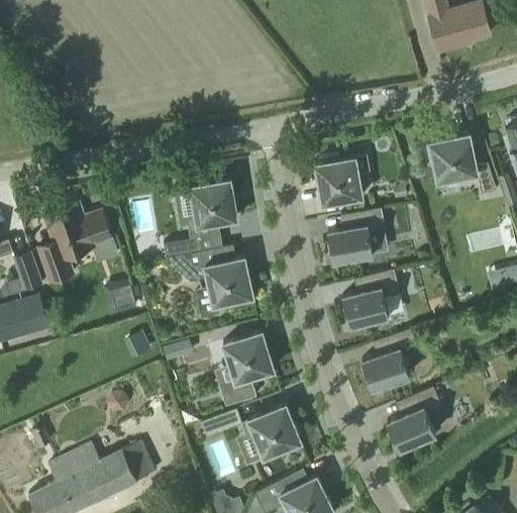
[(490,34),(486,21),(481,2),(447,11),(444,0),(424,0),(429,16),(428,16),(438,52),(472,42),(472,40),(490,34)]
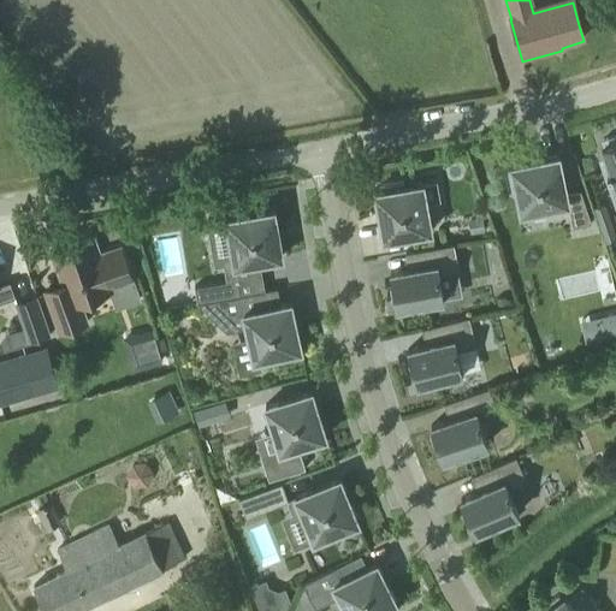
[(615,209),(615,205),(610,189),(615,187),(615,138),(603,144),(604,149),(602,150),(605,161),(600,164),(615,209)]
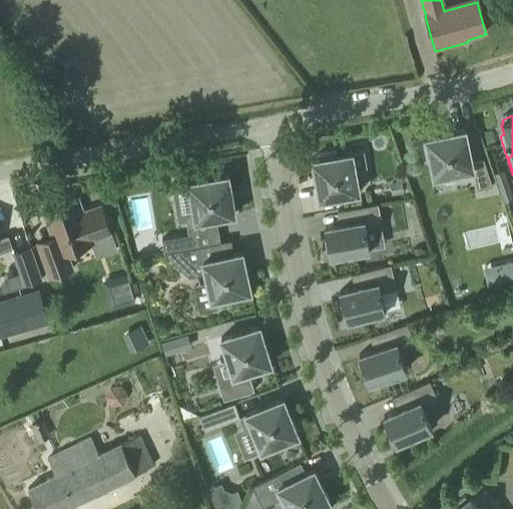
[(427,145),(423,146),(427,165),(431,164),(434,180),(473,172),(477,192),(492,188),(483,162),(471,164),(465,133),(426,141),(427,145)]
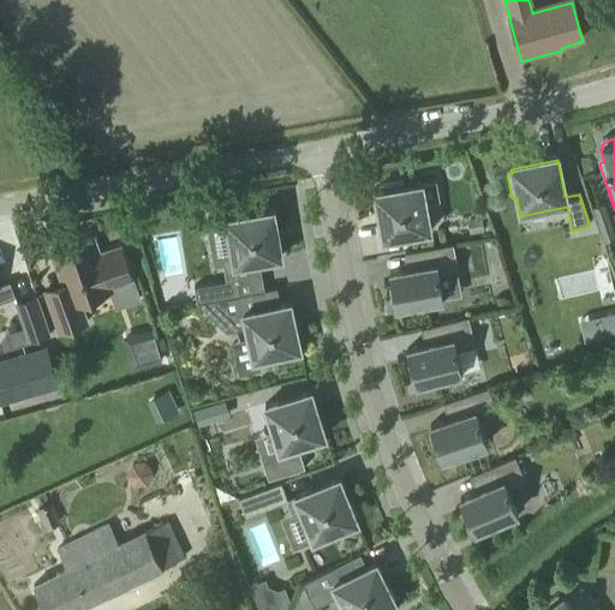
[(375,196),(380,226),(383,243),(430,234),(422,187),(402,191),(402,186),(378,190),(380,195),(375,196)]
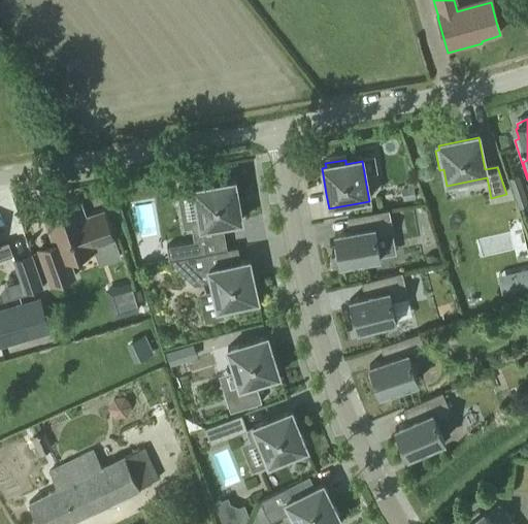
[(194,191),(201,231),(241,224),(234,184),(230,185),(230,181),(209,184),(210,188),(194,191)]
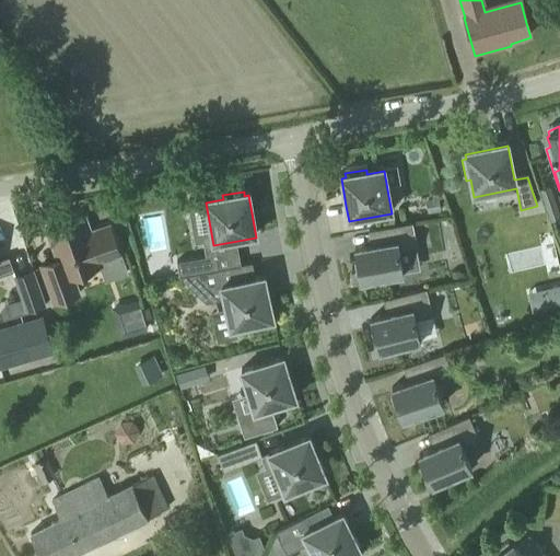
[(102,268),(101,265),(120,258),(109,229),(90,235),(85,221),(47,234),(55,256),(57,255),(59,262),(57,262),(58,263),(42,269),(55,307),(79,298),(72,279),(83,275),(88,277),(94,275),(96,270),(97,270),(102,268)]
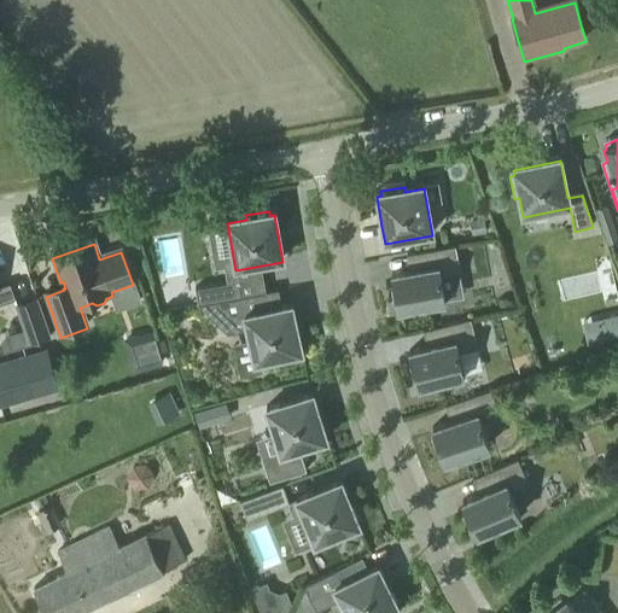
[(441,281),(460,279),(455,249),(407,257),(407,260),(417,257),(419,273),(391,278),(394,292),(391,293),(394,308),(397,308),(397,313),(417,309),(418,314),(441,310),(441,305),(445,304),(441,281)]
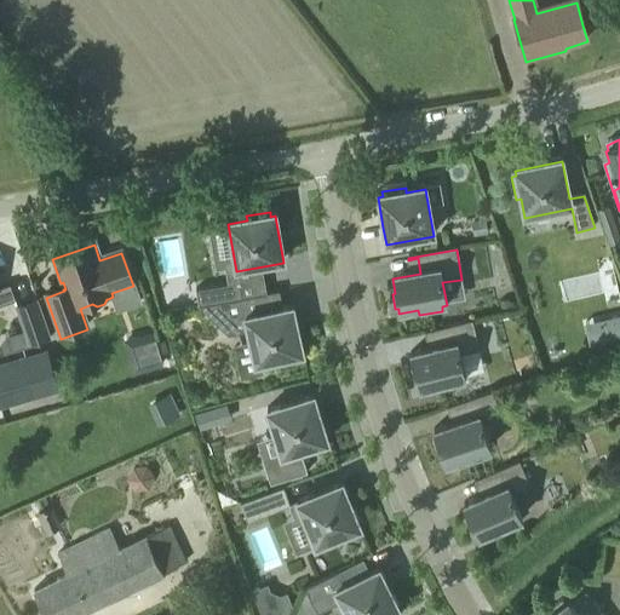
[(239,286),(229,287),(195,293),(199,310),(224,305),(242,302),(239,286)]
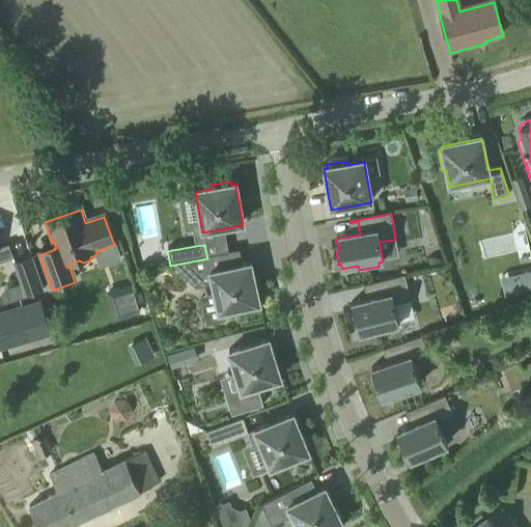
[(210,273),(211,273),(207,258),(192,261),(170,266),(196,290),(213,286),(210,274),(210,273)]
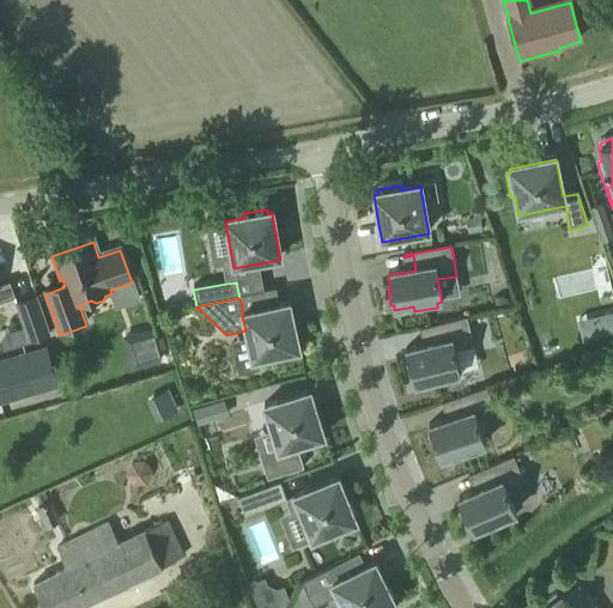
[(36,299),(16,306),(24,330),(5,336),(2,345),(5,352),(29,345),(49,338),(36,299)]
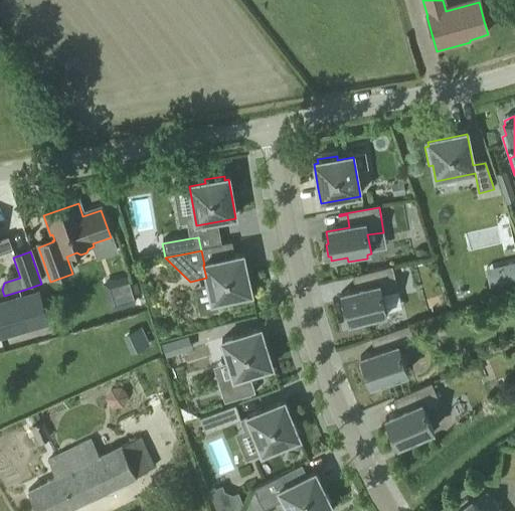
[(203,265),(203,266),(206,278),(208,287),(212,304),(218,303),(227,301),(228,305),(248,300),(247,297),(251,296),(247,278),(243,278),(241,272),(245,271),(242,257),(204,265),(203,265)]
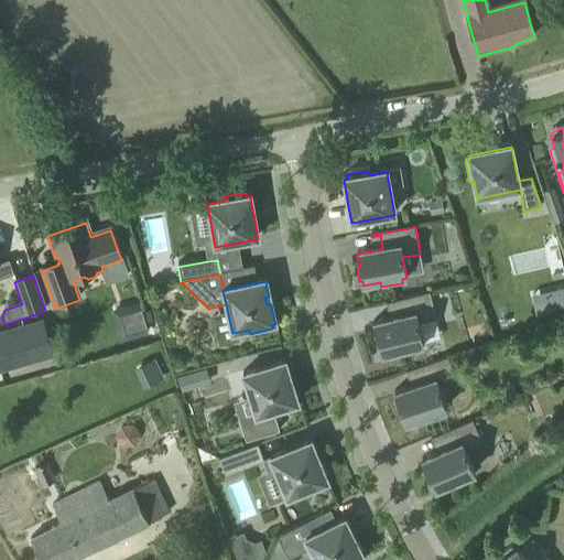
[(386,305),(387,307),(394,304),(398,319),(373,324),(377,338),(373,338),(377,353),(380,352),(381,356),(398,352),(399,356),(421,351),(420,346),(423,345),(419,325),(436,321),(430,294),(386,305)]
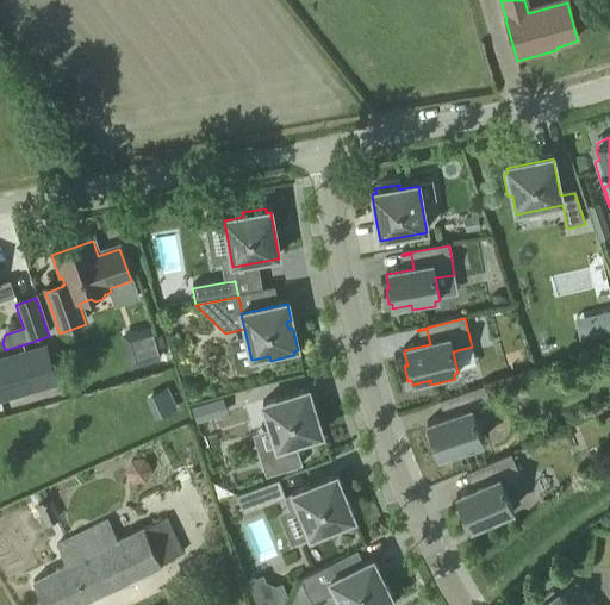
[(122,338),(129,361),(159,353),(151,330),(122,338)]
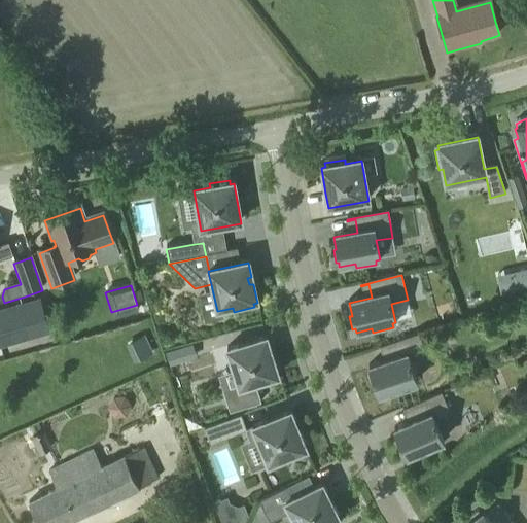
[(0,314),(0,349),(31,340),(22,308),(0,314)]
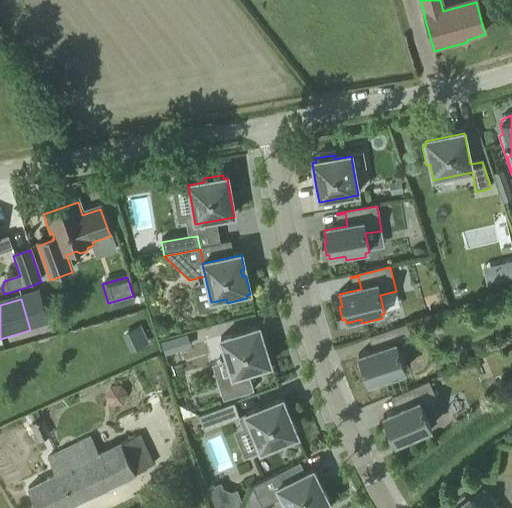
[(383,380),(384,384),(403,378),(401,374),(405,373),(399,355),(414,350),(407,326),(369,339),(369,340),(376,338),(380,350),(358,358),(362,370),(360,370),(364,382),(366,382),(367,385),(383,380)]
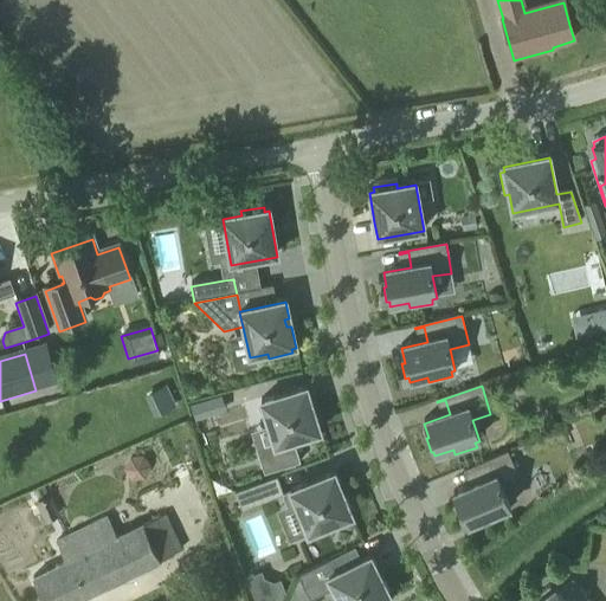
[(167,387),(152,394),(162,415),(176,408),(167,387)]
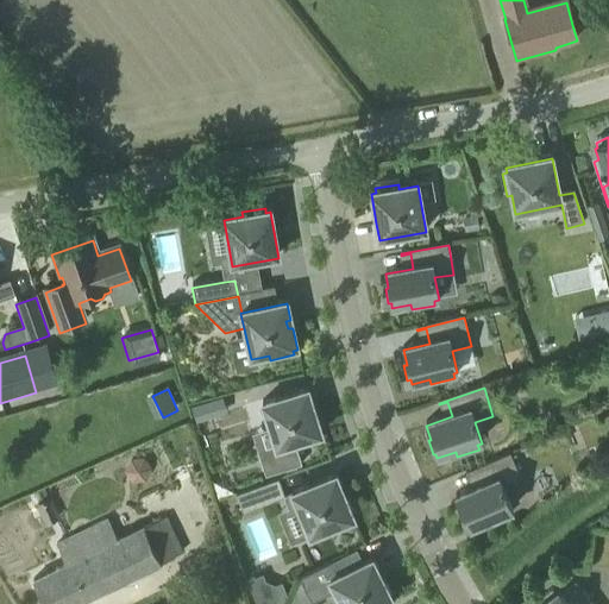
[(295,445),(296,450),(319,442),(318,438),(321,436),(315,415),(311,416),(308,409),(313,407),(308,391),(262,404),(276,450),(295,445)]
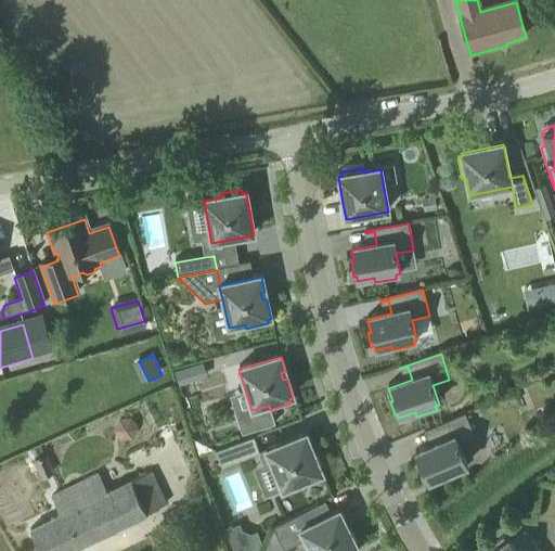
[(475,440),(465,417),(425,433),(425,435),(433,432),(438,444),(415,455),(421,466),(418,468),(424,481),(426,479),(427,484),(443,476),(446,481),(465,472),(463,468),(467,466),(460,448),(475,440)]
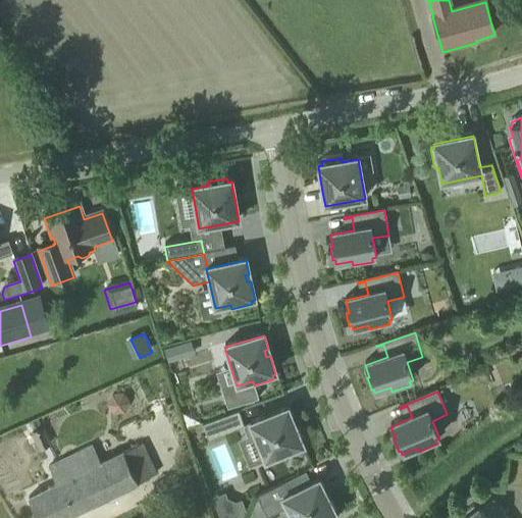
[(108,410),(125,416),(132,399),(113,393),(108,410)]
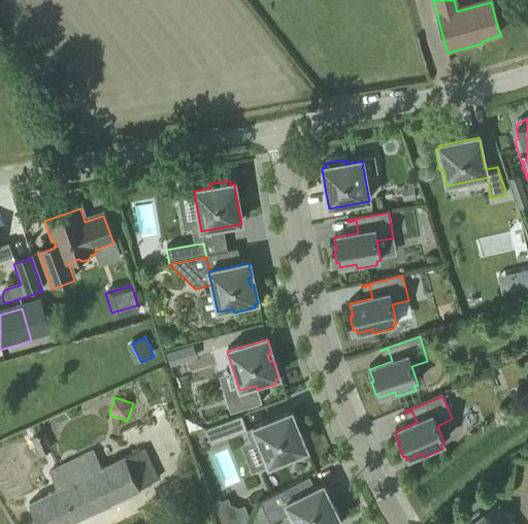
[(253,429),(268,467),(284,461),(286,464),(304,457),(303,453),(306,452),(291,414),(253,429)]
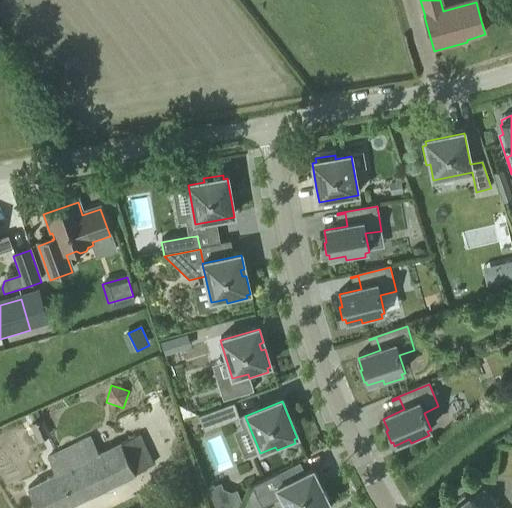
[(234,405),(198,418),(204,434),(239,420),(234,405)]
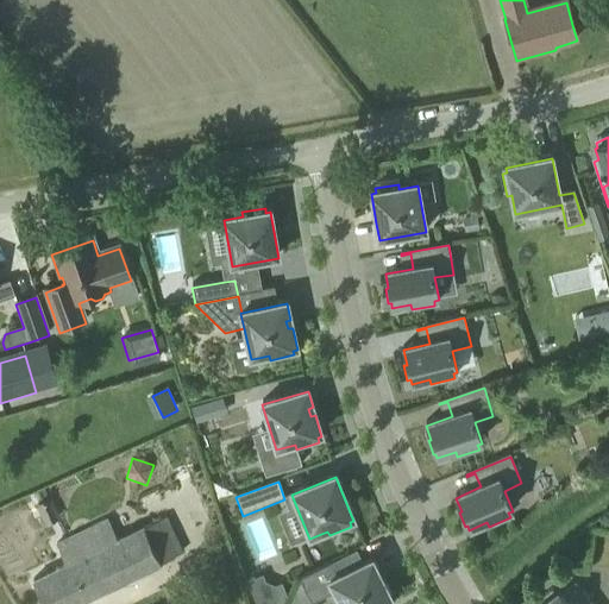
[(36,508),(45,528),(61,521),(51,501),(48,502),(44,492),(33,497),(38,507),(36,508)]
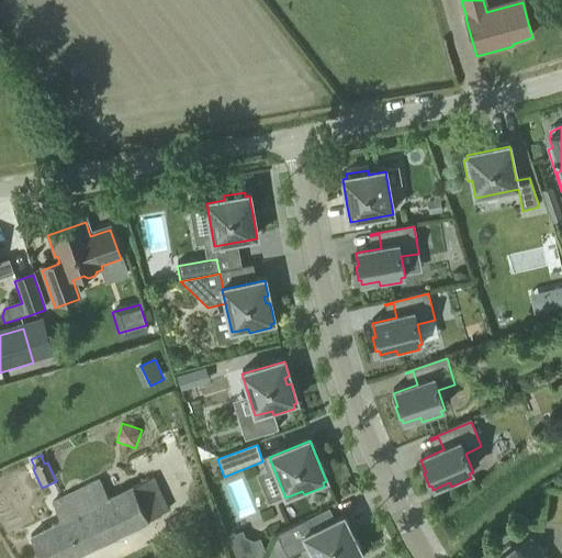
[(100,482),(91,487),(53,506),(60,524),(31,538),(40,557),(77,557),(148,524),(147,523),(169,512),(154,480),(132,490),(109,501),(100,482)]
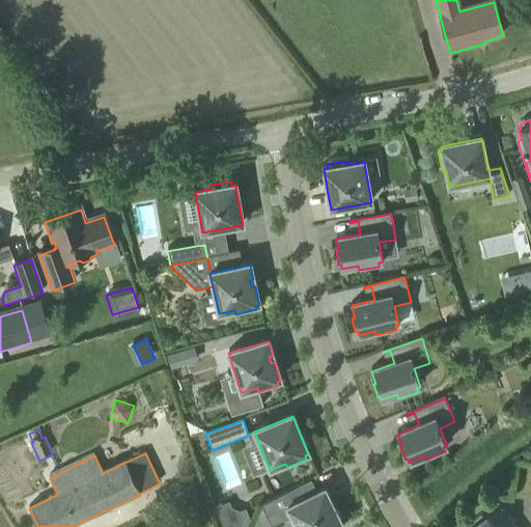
[(212,463),(226,493),(241,486),(226,455),(212,463)]
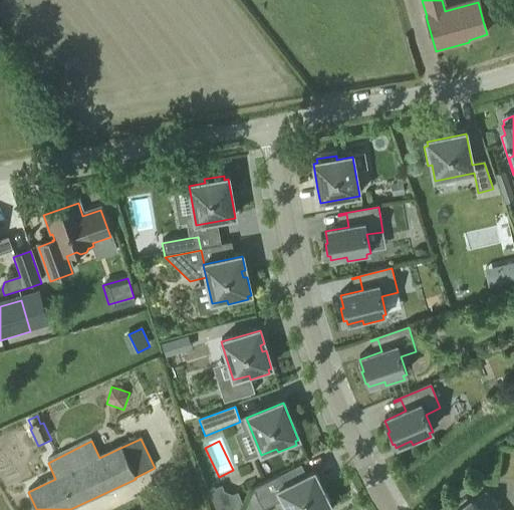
[(314,473),(287,487),(281,476),(253,491),(262,509),(267,509),(283,501),(287,509),(332,509),(314,473)]
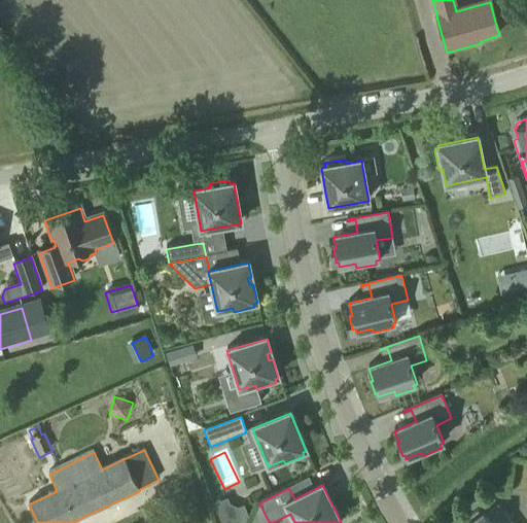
[(511,522),(498,506),(485,516),(483,514),(480,517),(478,513),(466,522),(511,522)]
